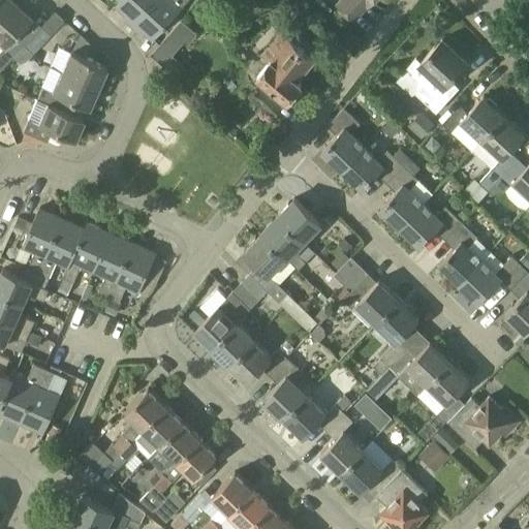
[(0,0),(0,17),(14,2),(11,0),(0,0)]
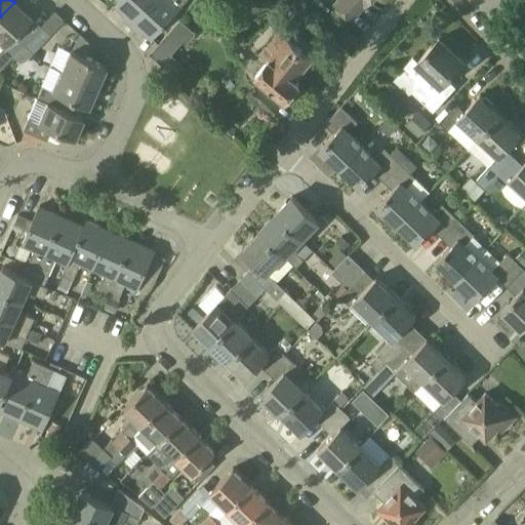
[(118,0),(114,5),(132,22),(152,0),(118,0)]
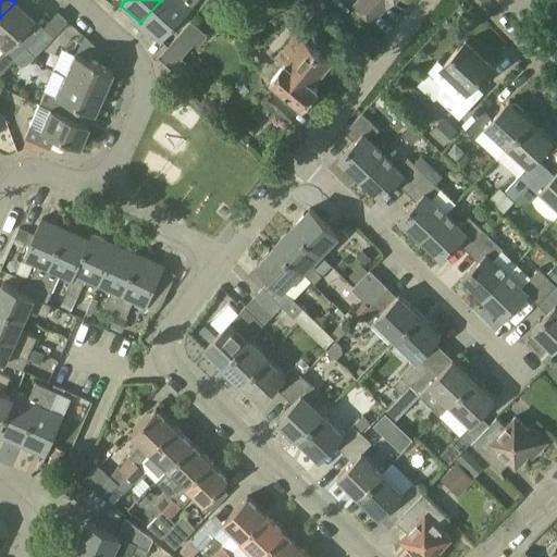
[(198,0),(161,0),(140,23),(161,41),(198,0)]
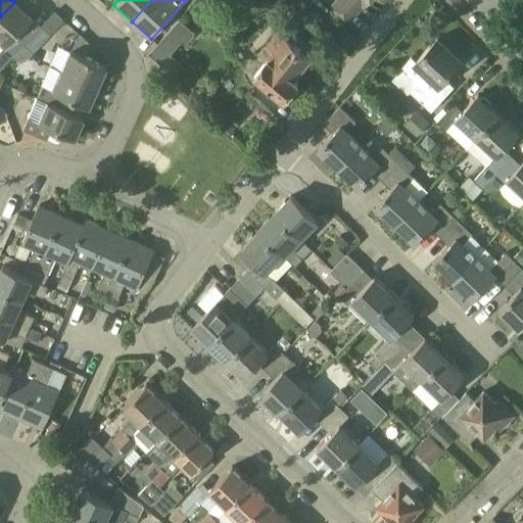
[(368,0),(337,0),(334,4),(349,18),(364,4),(368,0)]
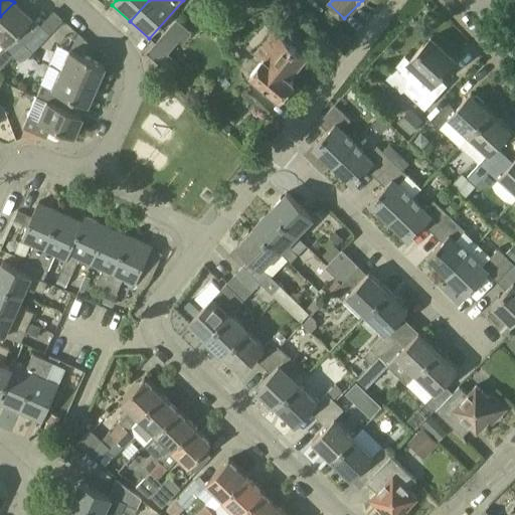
[(22,43),(23,42),(14,34),(30,17),(14,2),(0,16),(0,66),(12,54),(22,43)]
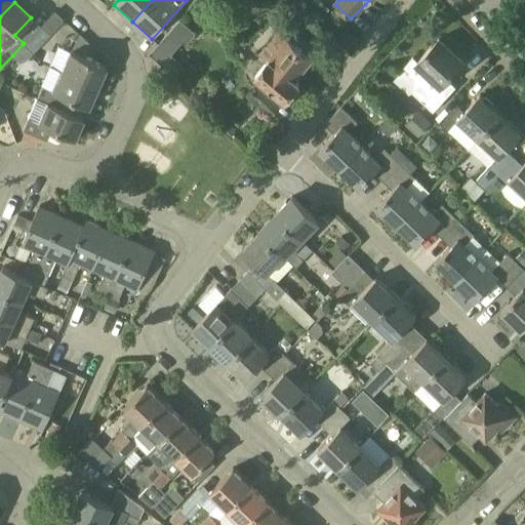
[(196,34),(179,19),(150,53),(162,65),(157,70),(170,81),(184,66),(171,54),(182,42),(185,45),(196,34)]
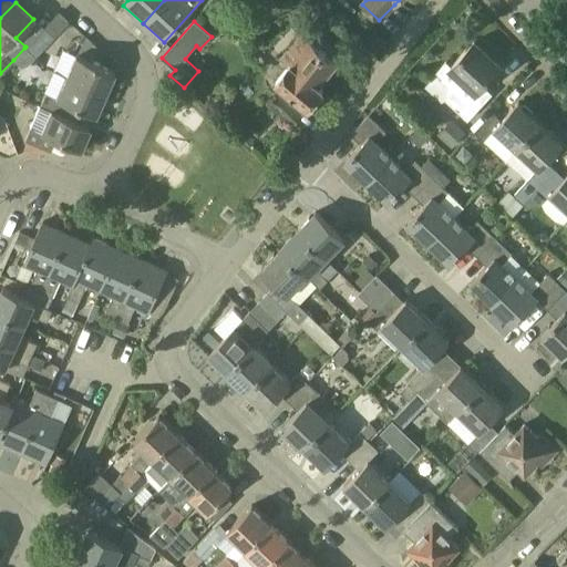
[(62,47),(74,30),(65,23),(53,40),(62,47)]
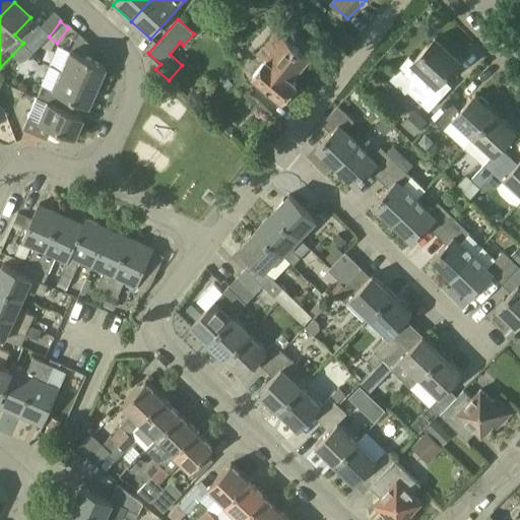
[(49,35),(40,25),(23,43),(22,44),(31,53),(49,35)]
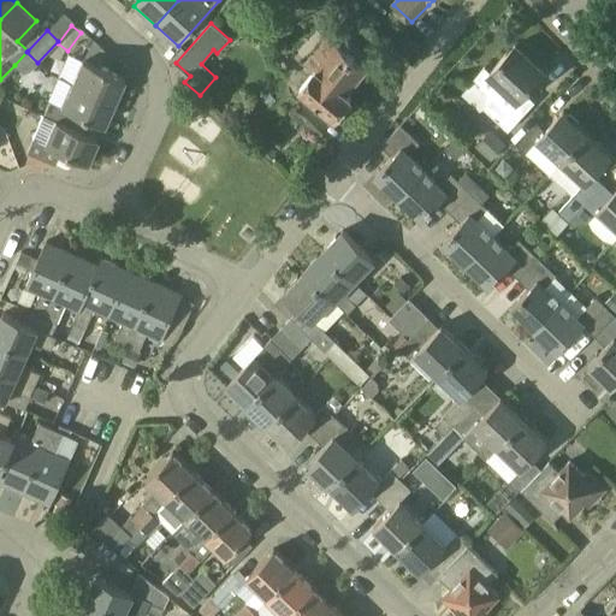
[(366,70),(326,37),(306,63),(315,71),(300,88),(335,117),(351,98),(345,94),(366,70)]
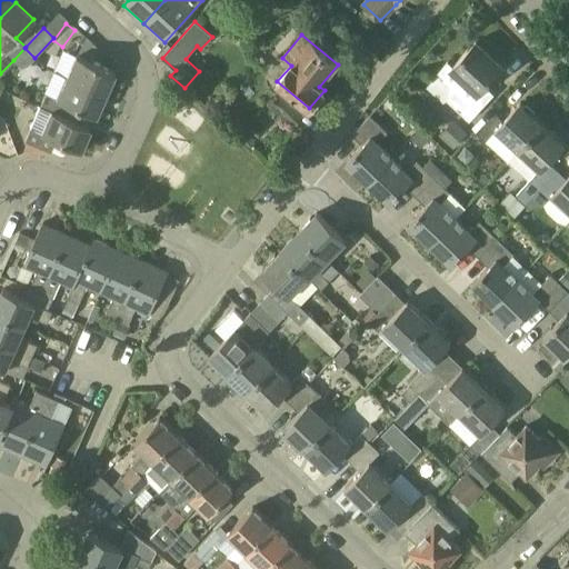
[(483,86),(502,66),(476,41),(452,67),(447,61),(436,73),(449,87),(448,99),(470,120),(493,95),(483,86)]
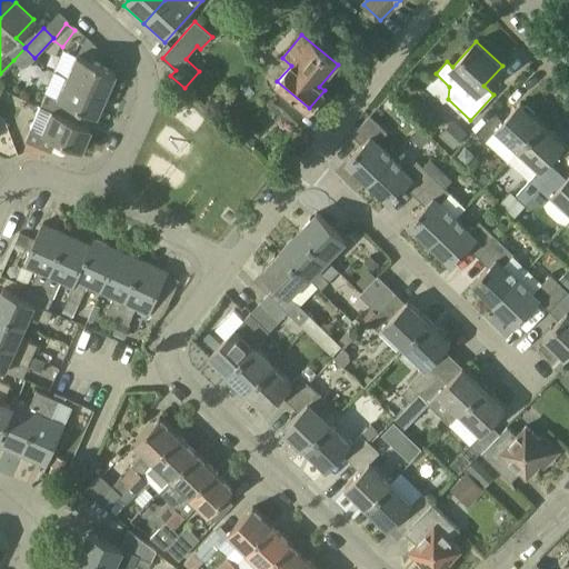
[(28,66),(35,58),(25,48),(13,60),(21,68),(28,66)]
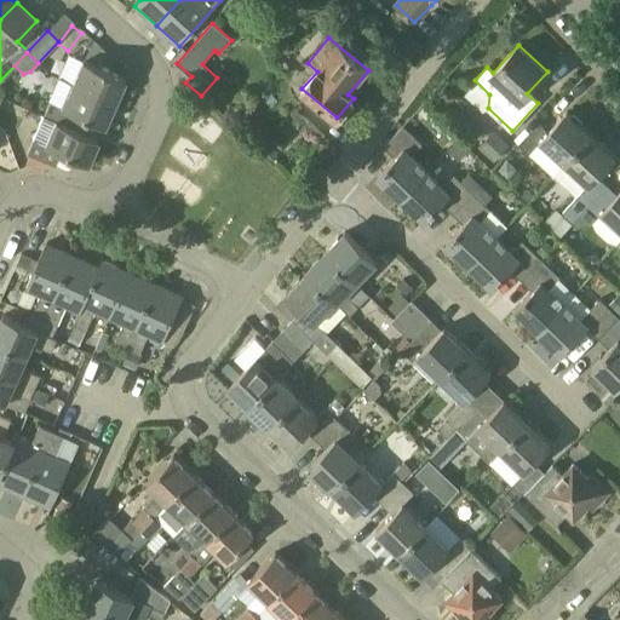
[(124,79),(81,59),(70,82),(114,102),(124,79)]
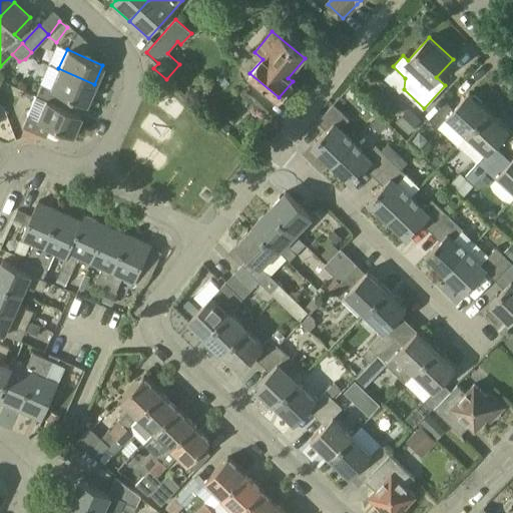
[(58,68),(49,88),(40,84),(35,95),(45,100),(45,99),(58,105),(63,94),(85,104),(94,84),(58,68)]
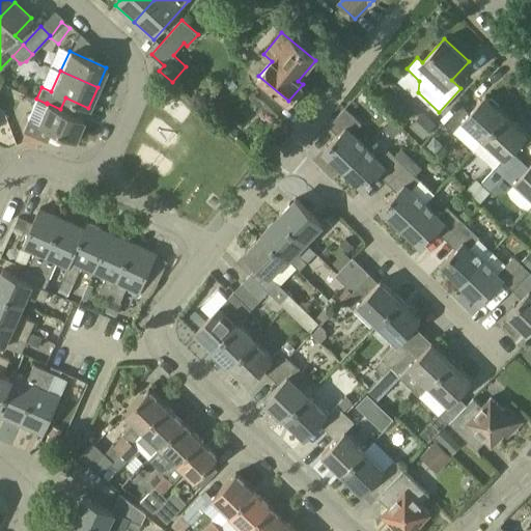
[(365,105),(371,98),(363,90),(357,96),(365,105)]
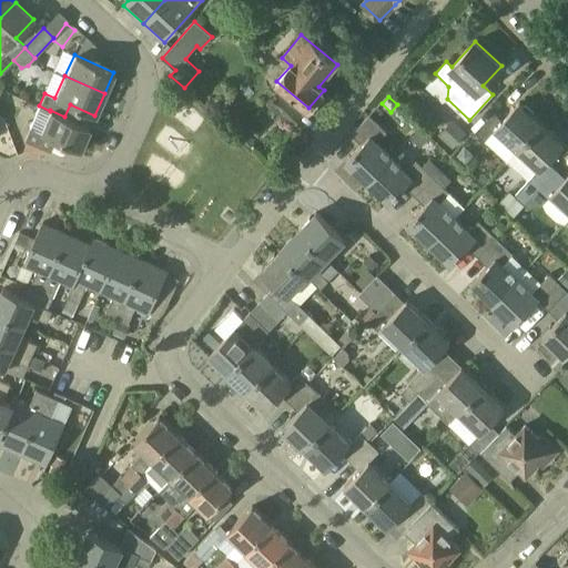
[(518,149),(541,123),(518,102),(503,120),(494,111),(475,131),(485,140),(508,160),(518,149)]
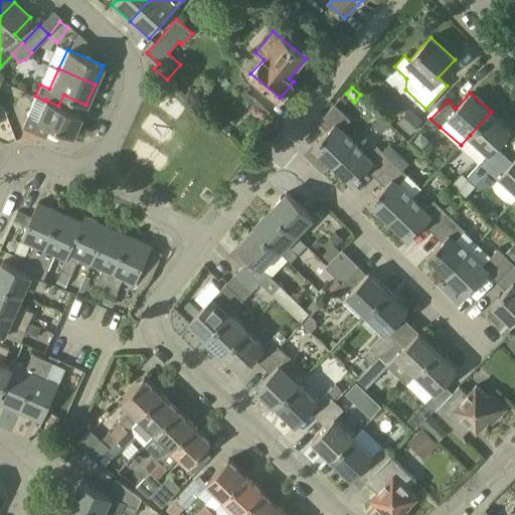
[(45,100),(45,101),(36,120),(27,116),(21,128),(45,138),(49,127),(71,136),(80,116),(58,106),(45,100)]
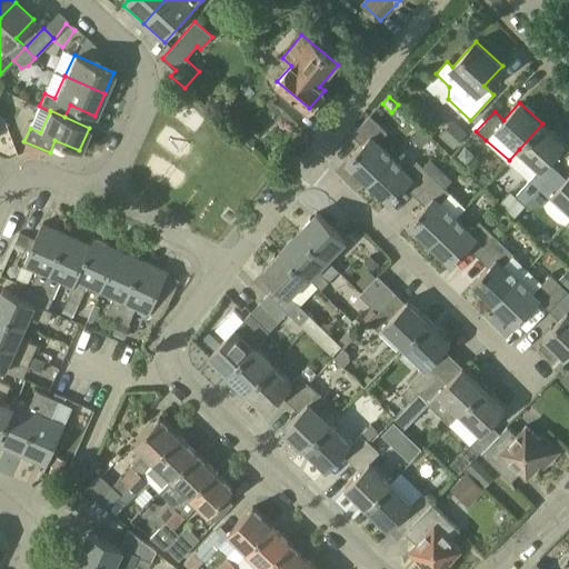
[(378,143),(389,132),(369,115),(351,135),(362,145),(346,161),(368,181),(392,157),(378,143)]
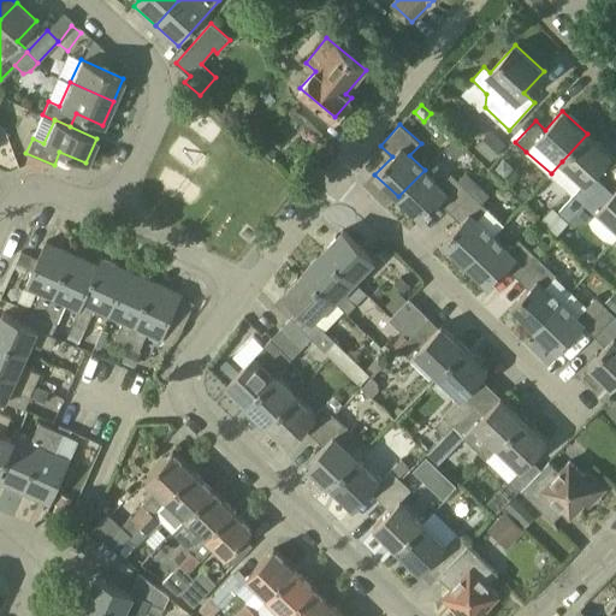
[(490,129),(474,146),(490,161),(505,144),(490,129)]
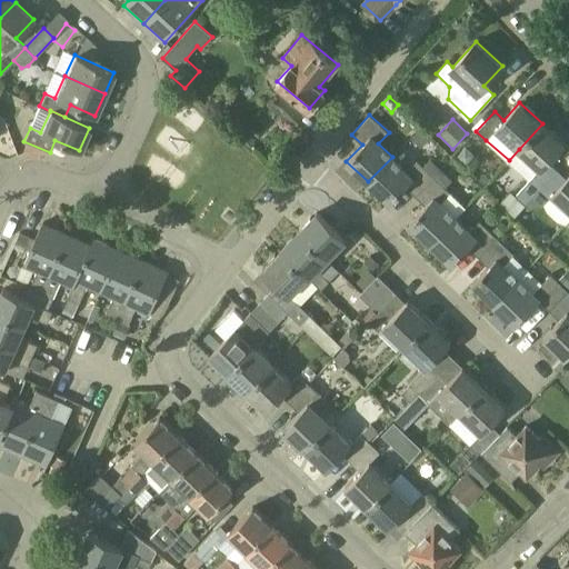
[(548,161),(563,143),(542,123),(519,149),(509,160),(530,179),(515,196),(525,205),(557,170),(548,161)]
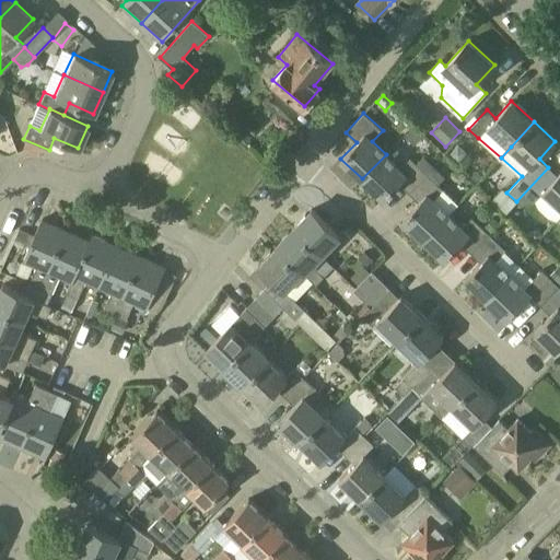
[(409,193),(434,166),(423,155),(417,163),(410,158),(400,168),(386,154),(362,178),(383,199),(399,183),(409,193)]
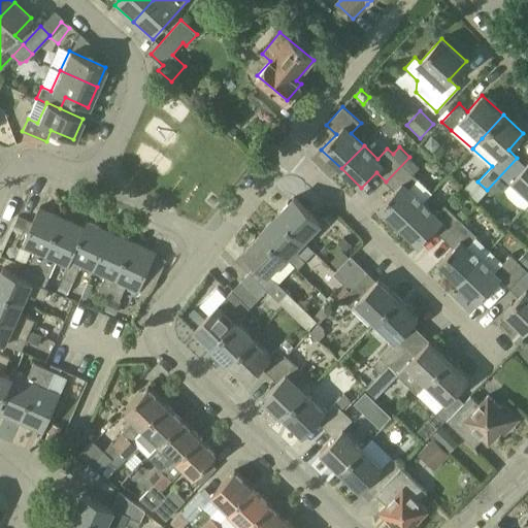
[(400,225),(422,202),(432,192),(413,173),(420,166),(409,157),(386,182),(395,191),(380,205),(400,225)]
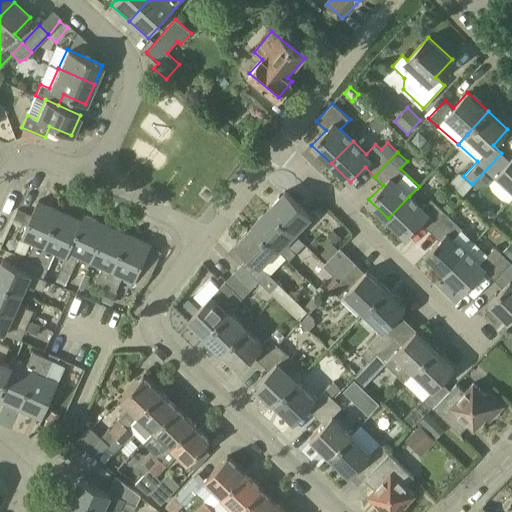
[(501,153),(472,184),(475,187),(487,185),(489,183),(492,189),(503,198),(509,201),(511,197),(511,157),(509,161),(501,153)]
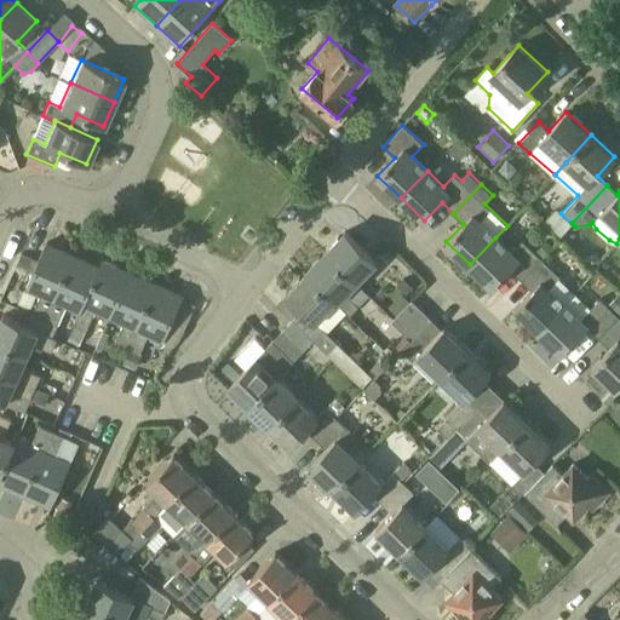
[(572,223),(561,213),(550,227),(561,236),(572,223)]
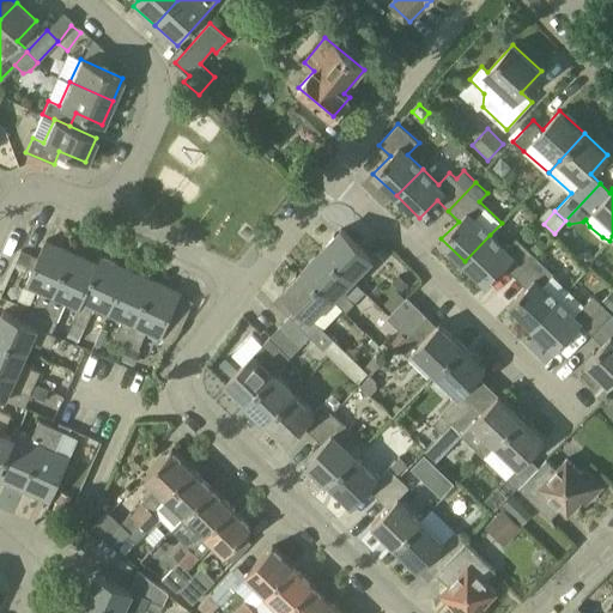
[(371,258),(341,229),(322,249),(351,278),(371,258)]
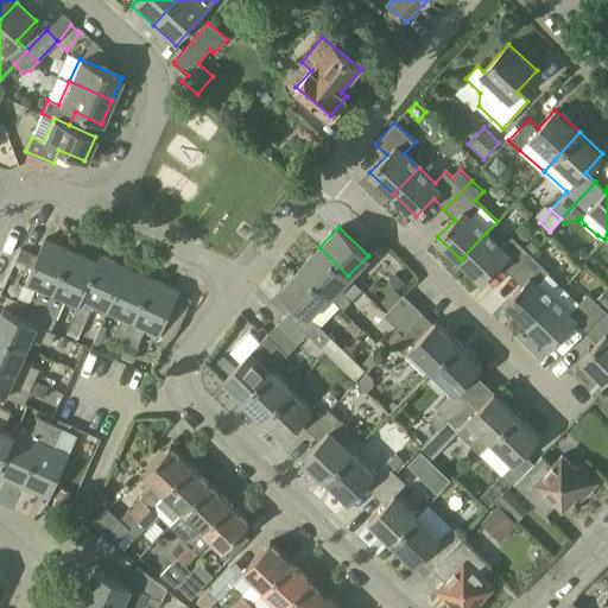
[(512,274),(531,254),(513,238),(502,249),(486,233),(461,259),(483,282),(500,264),(512,274)]
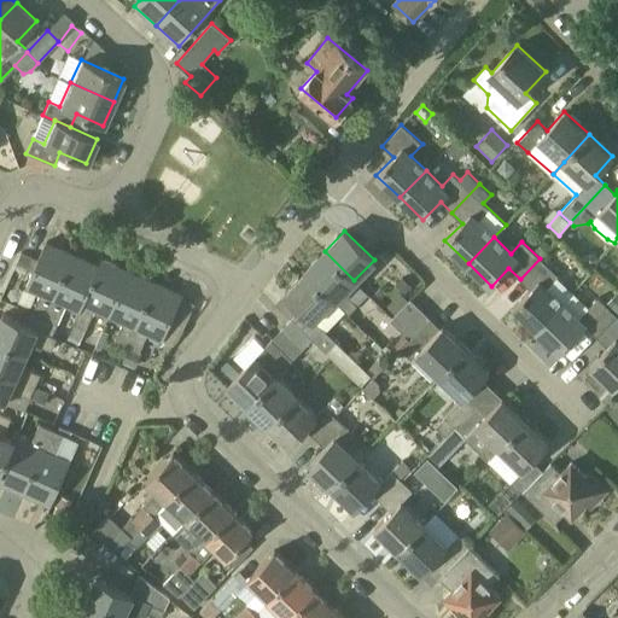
[(546,238),(534,250),(541,258),(553,245),(546,238)]
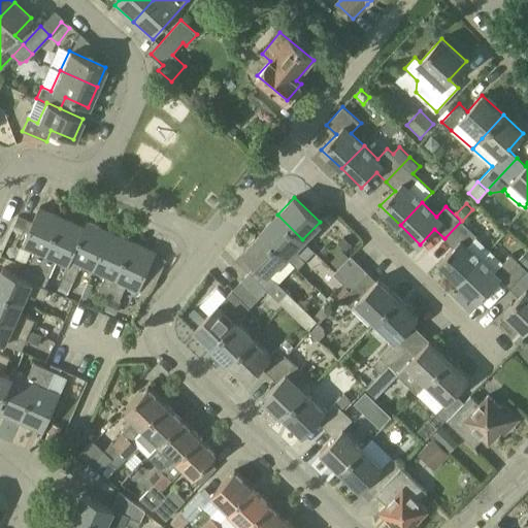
[(37,271),(62,217),(39,206),(32,222),(28,231),(22,245),(34,251),(27,267),(37,271)]
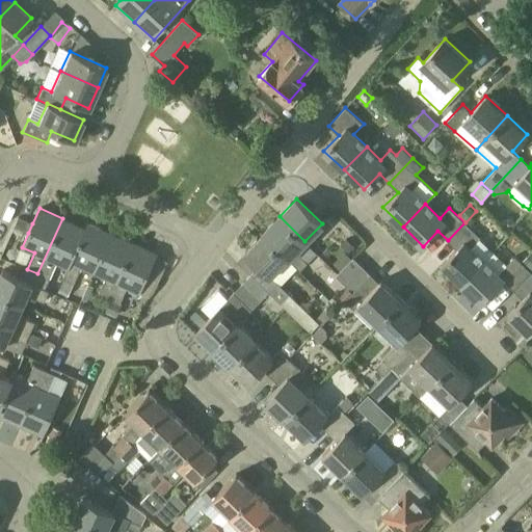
[(280,216),(262,235),(288,259),(297,267),(300,270),(308,263),(317,254),(304,241),(280,216)]
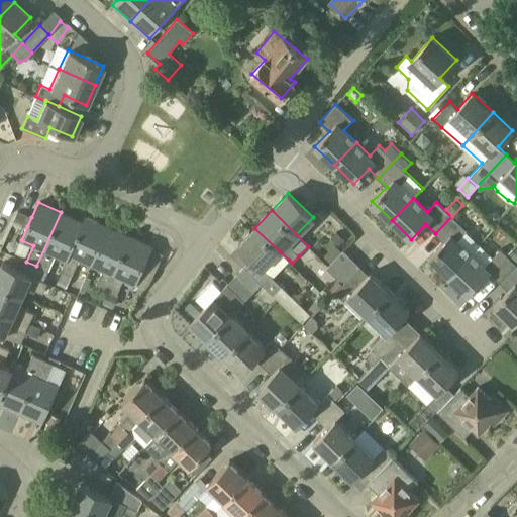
[(27,226),(31,217),(18,211),(14,220),(27,226)]
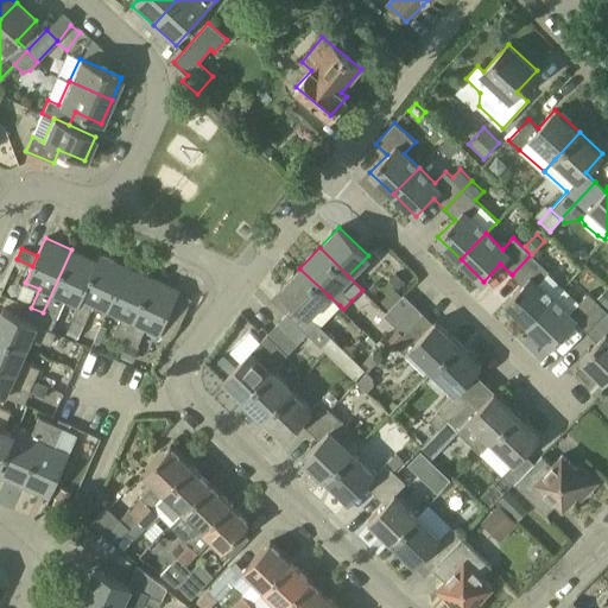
[(71,249),(43,312),(55,318),(64,299),(77,305),(97,261),(71,249)]
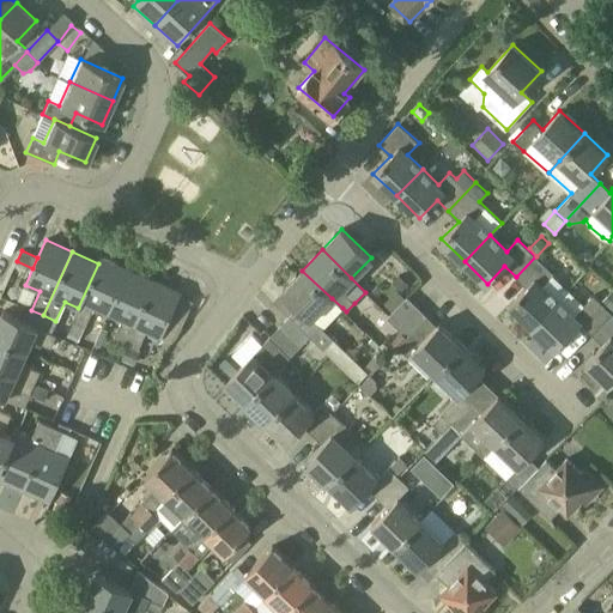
[(587,267),(595,258),(590,252),(582,252),(577,258),(587,267)]
